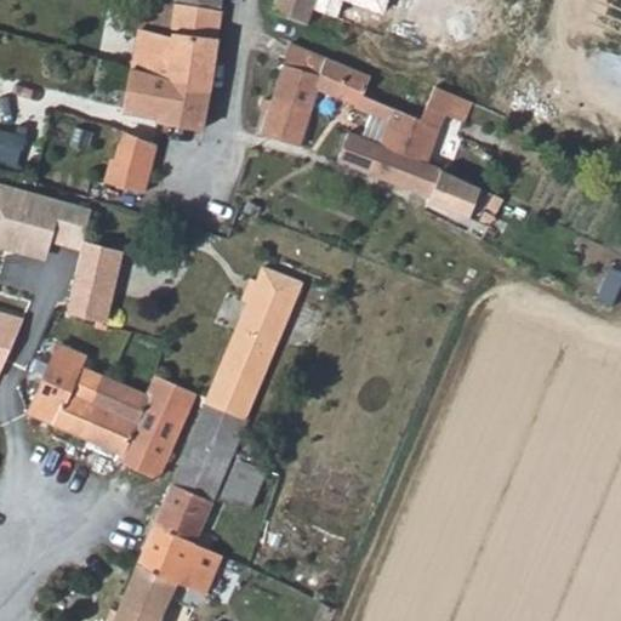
[(208,83),(218,11),(161,0),(160,0),(146,0),(144,13),(130,10),(126,27),(137,28),(132,67),(208,83)]
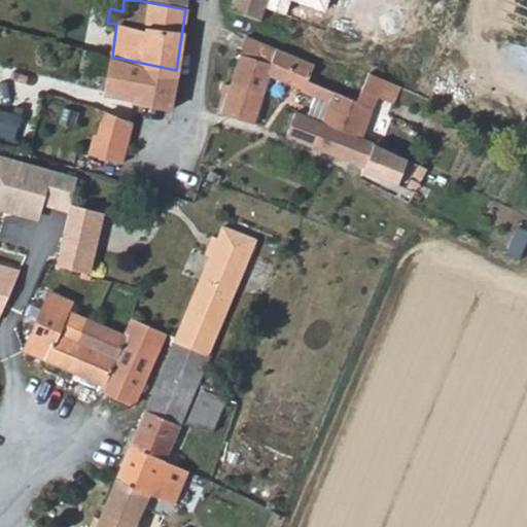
[(186,0),(136,0),(137,0),(185,9),(186,0)]
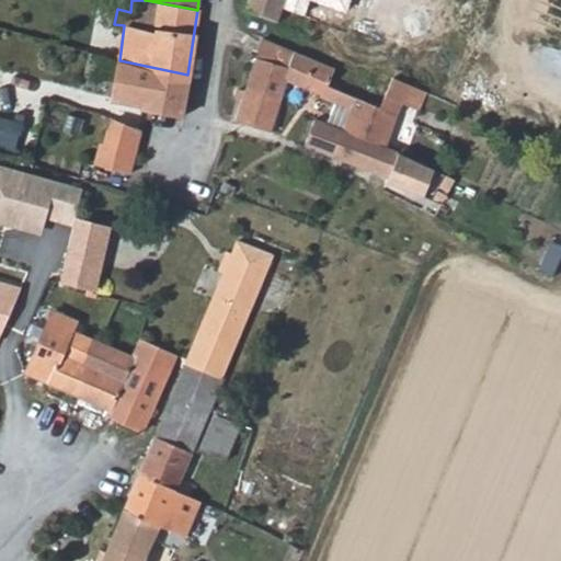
[(247,0),(245,8),(278,19),(285,0),(247,0)]
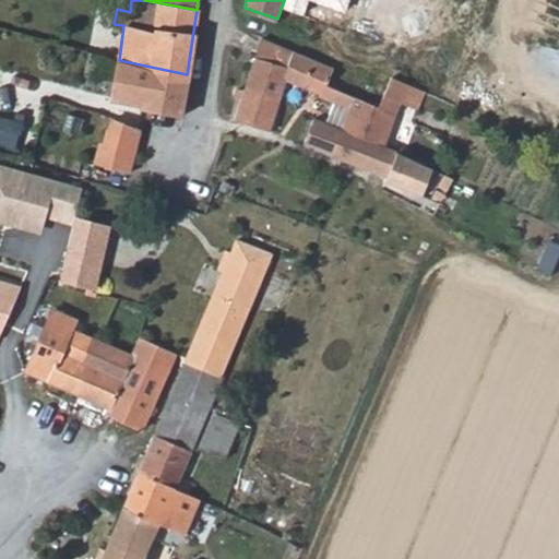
[(336,20),(341,0),(298,0),(296,11),(336,20)]
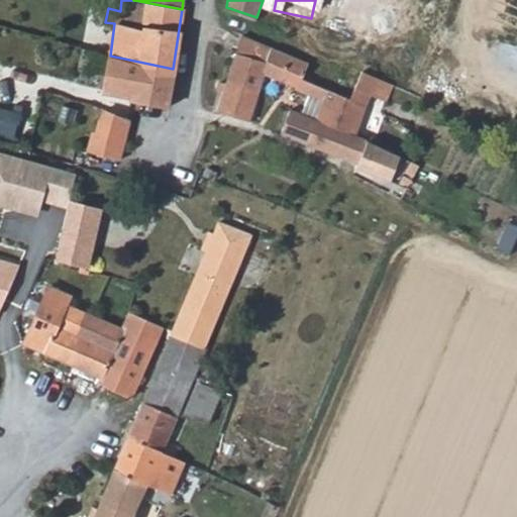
[(273,45),(241,33),(234,53),(267,64),(273,45)]
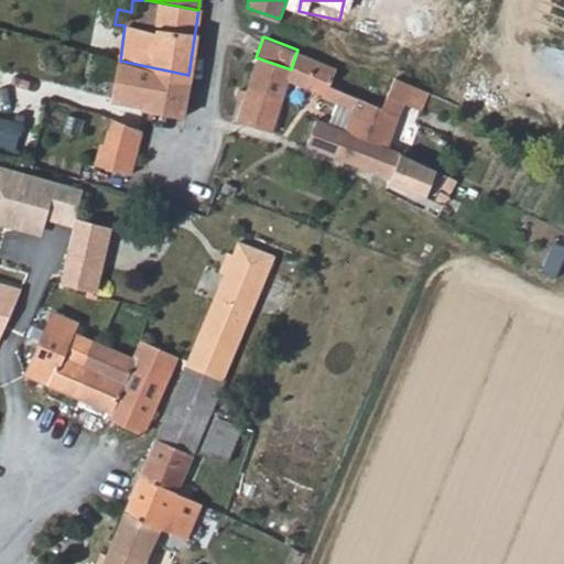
[(297,50),(291,69),(256,57),(247,88),(282,101),(289,82),(326,96),(331,85),(338,65),(297,50)]
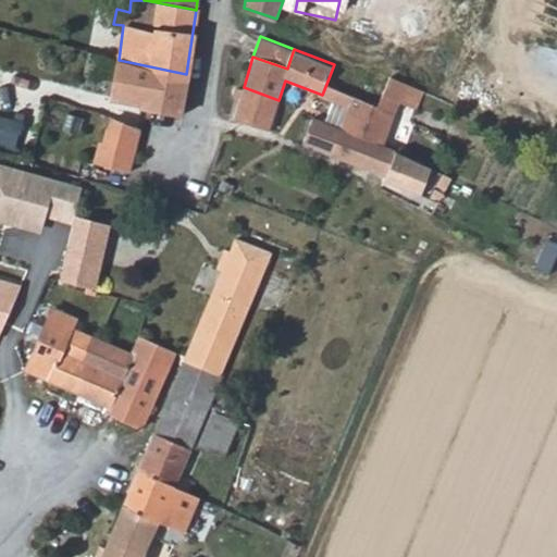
[(126,74),(126,81),(183,94),(186,74),(119,60),(116,73),(126,74)]
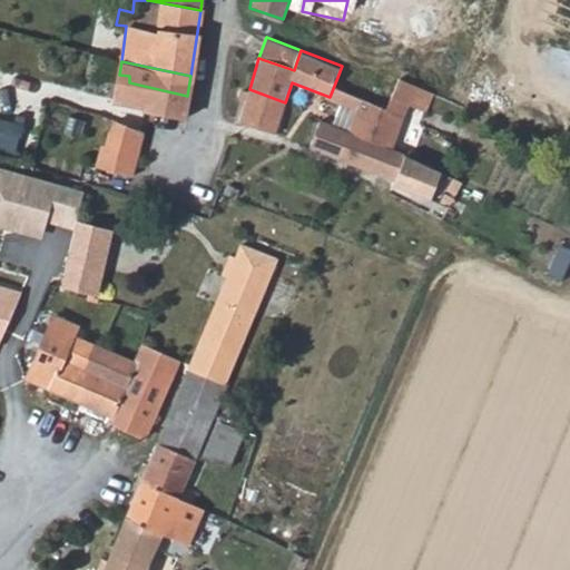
[(401,76),(387,106),(403,114),(408,105),(416,84),(401,76)]
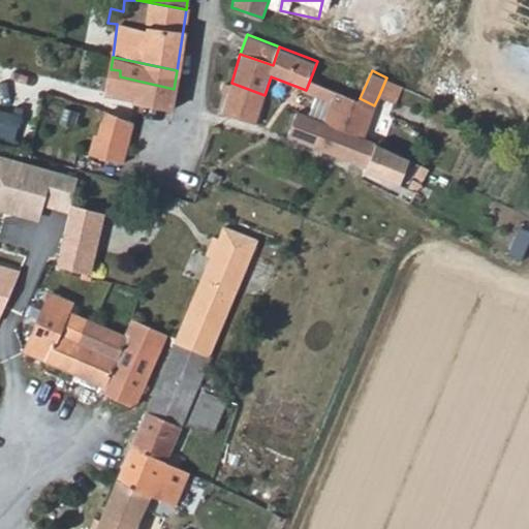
[(174,89),(120,76),(120,80),(107,76),(109,112),(133,123),(138,105),(170,110),(174,89)]
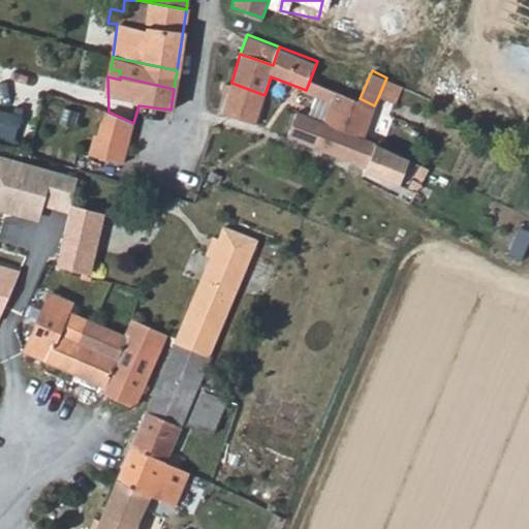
[(394,104),(402,85),(386,78),(378,97),(394,104)]
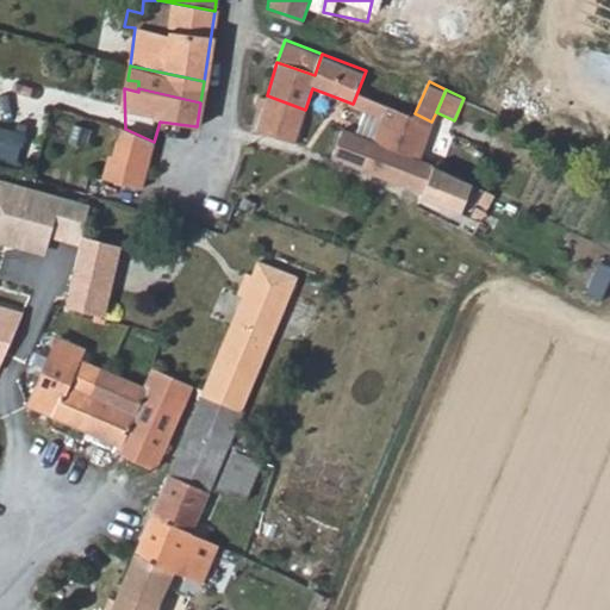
[(353,104),(385,116),(388,104),(385,101),(358,92),(353,104)]
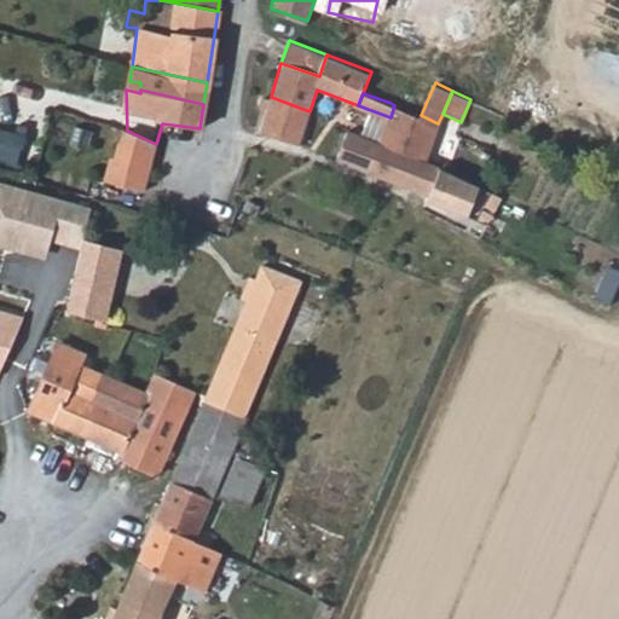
[(310,111),(271,97),(261,132),(299,144),(310,111)]
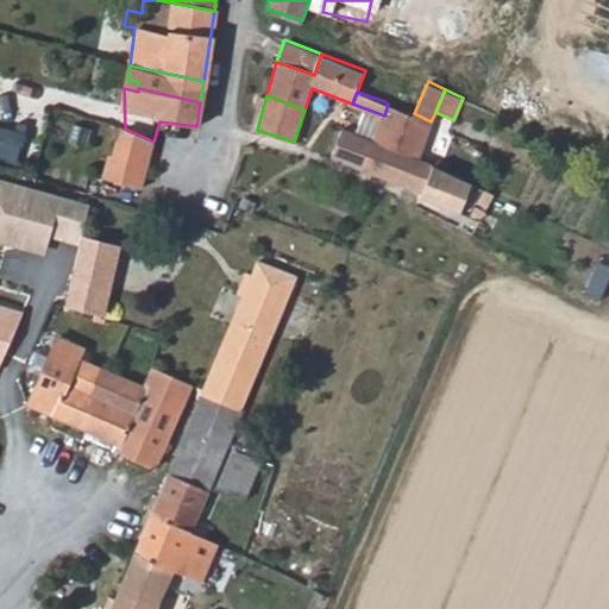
[(388,104),(384,115),(375,142),(415,158),(421,143),(432,148),(440,126),(431,121),(414,113),(388,104)]
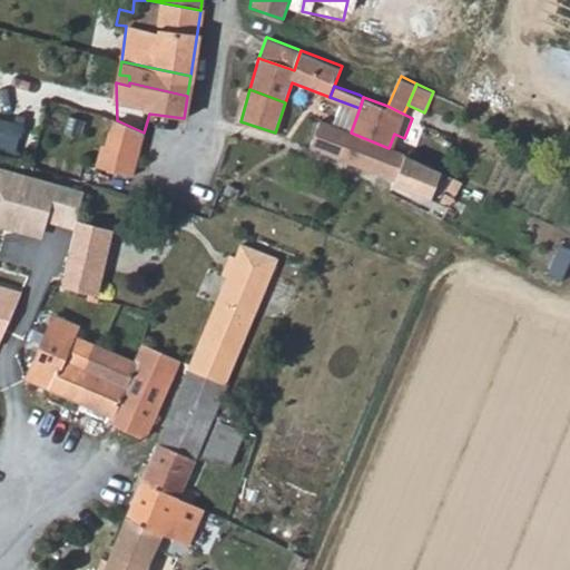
[(117,120),(107,144),(137,158),(144,133),(117,120)]
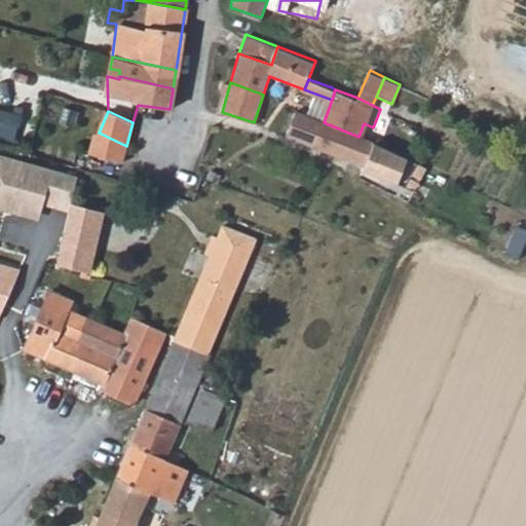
[(353,158),(367,163),(374,143),(359,137),(324,122),(296,112),(287,137),(327,149),(327,152),(352,161),(353,158)]
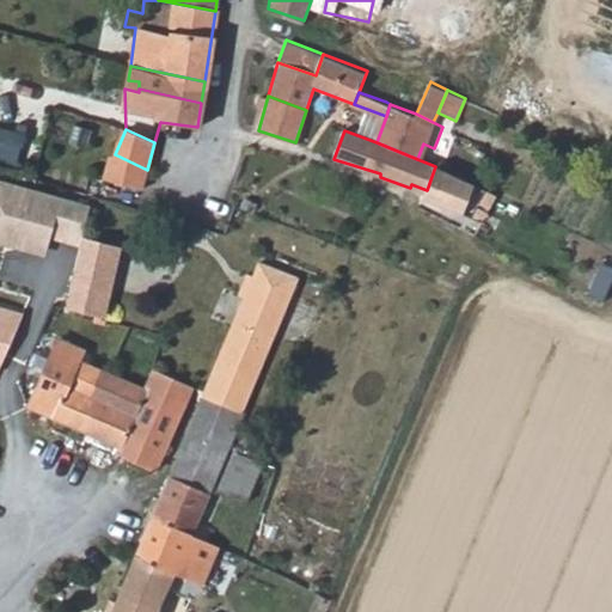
[(147,170),(115,154),(103,178),(142,190),(147,170)]
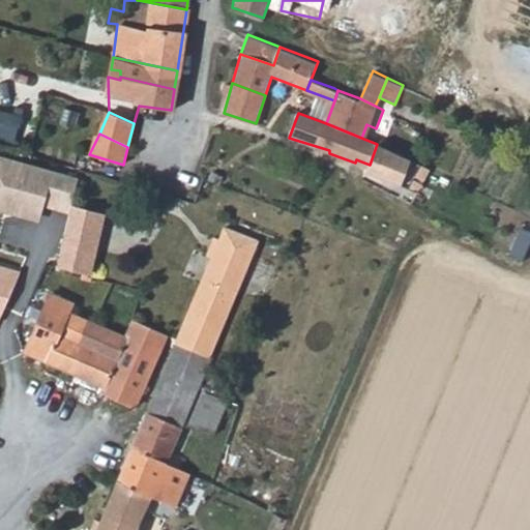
[(405,156),(377,144),(370,165),(383,171),(382,175),(387,177),(389,172),(396,176),(405,156)]
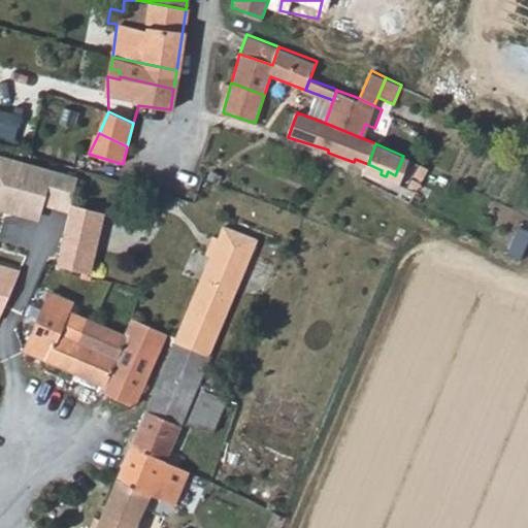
[(41,204),(68,210),(70,204),(76,177),(0,159),(0,210),(4,211),(5,206),(39,215),(41,204)]
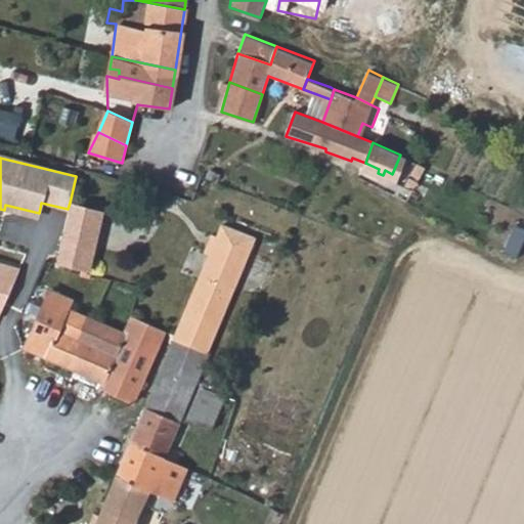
[(68,209),(54,262),(84,270),(98,210),(70,203),(68,209)]
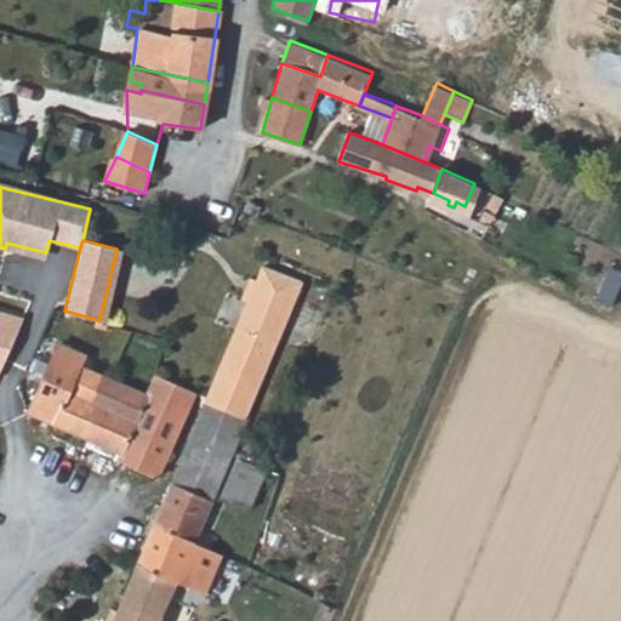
[(246,414),(301,288),(291,283),(286,294),(272,288),(279,272),(262,265),(206,397),(246,414)]
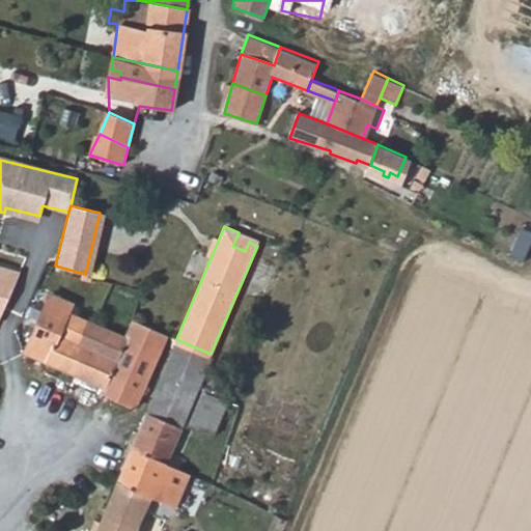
[(68,300),(48,291),(22,353),(43,361),(64,311),(68,300)]
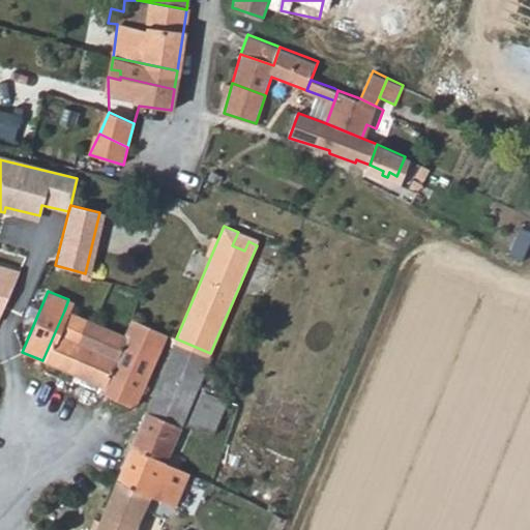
[(42,360),(45,362),(102,386),(117,352),(123,336),(64,311),(42,360)]
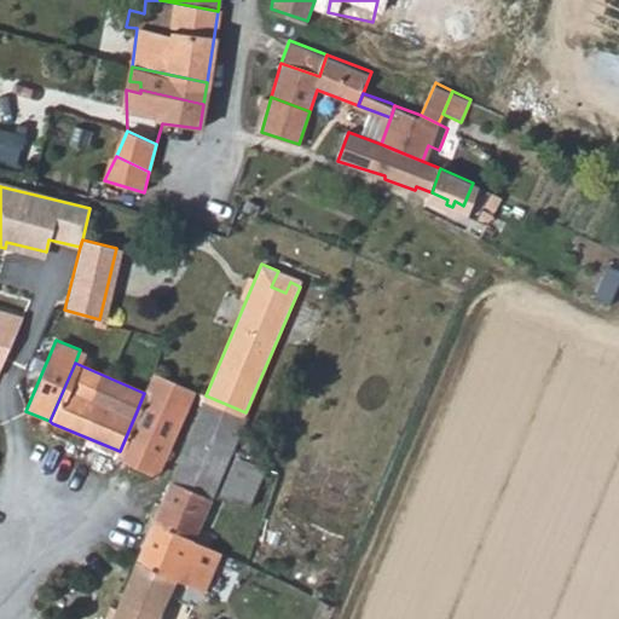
[(175,431),(195,391),(154,371),(144,393),(137,411),(175,431)]
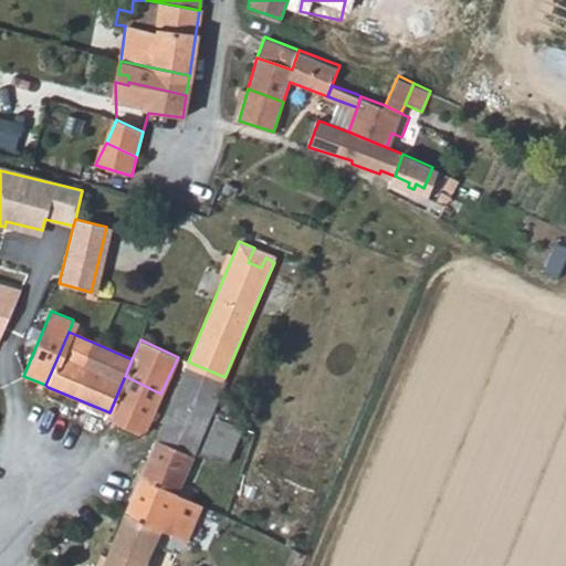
[(188,362),(171,400),(210,418),(212,413),(228,378),(224,377),(188,362)]
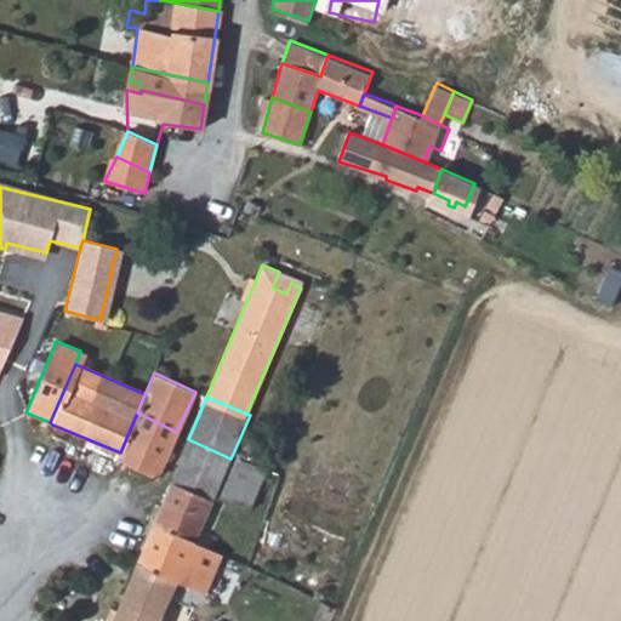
[(154,474),(176,432),(137,412),(120,453),(118,457),(154,474)]
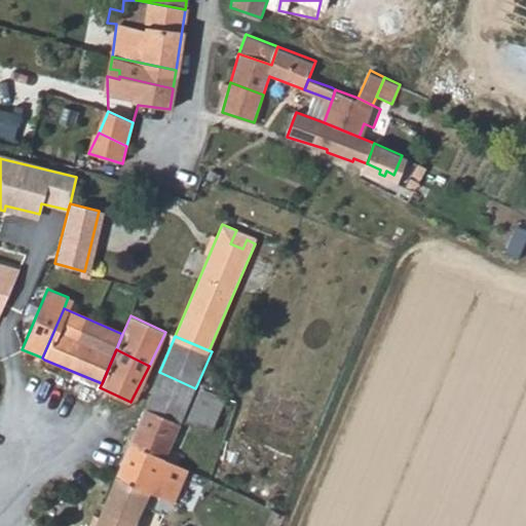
[(159,372),(143,408),(180,423),(195,388),(159,372)]
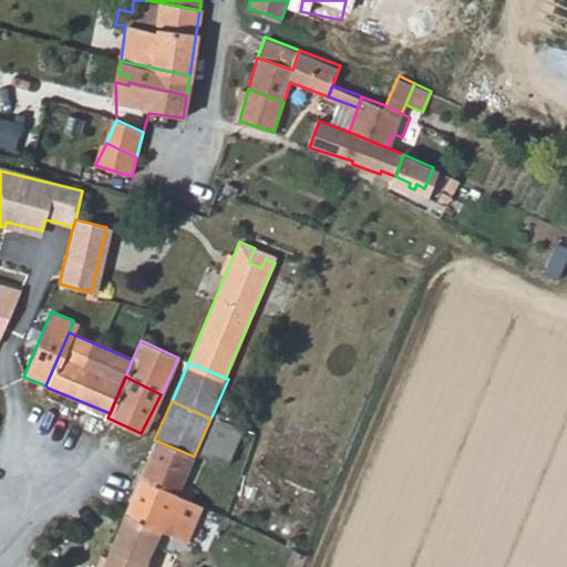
[(239,437),(247,441),(250,430),(217,416),(202,454),(228,464),(239,437)]
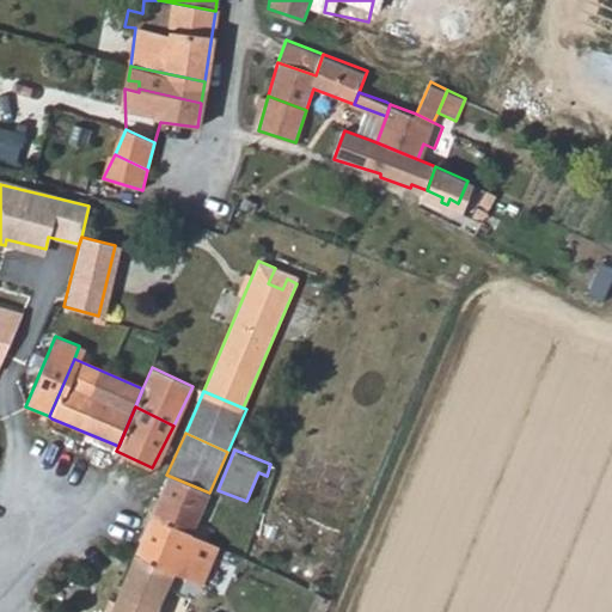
[(191,531),(209,493),(166,475),(150,513),(191,531)]
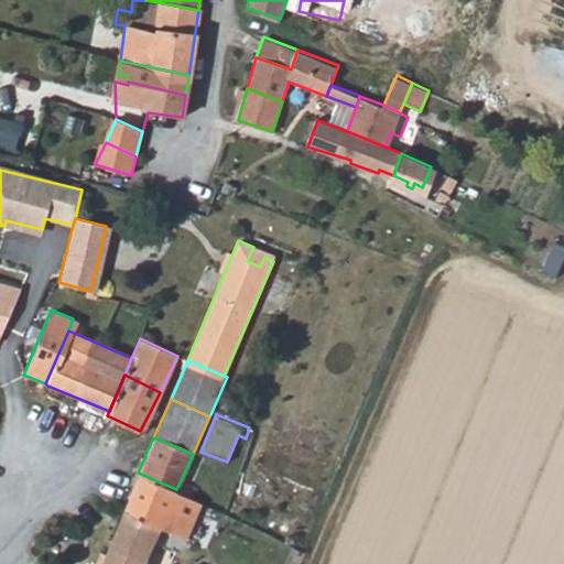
[(170,531),(175,533),(184,514),(169,508),(176,489),(138,473),(122,510),(160,527),(170,531)]
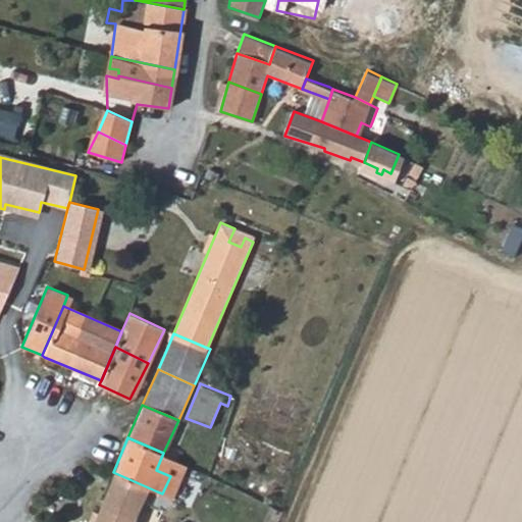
[(163,453),(156,470),(170,476),(177,459),(163,453)]
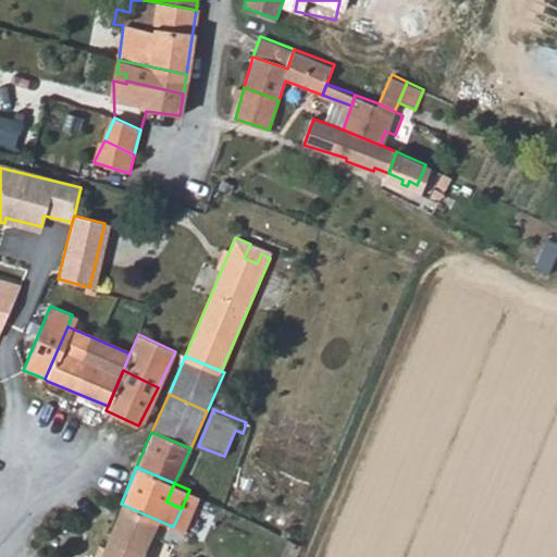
[(140,556),(158,520),(121,504),(97,556),(140,556)]
